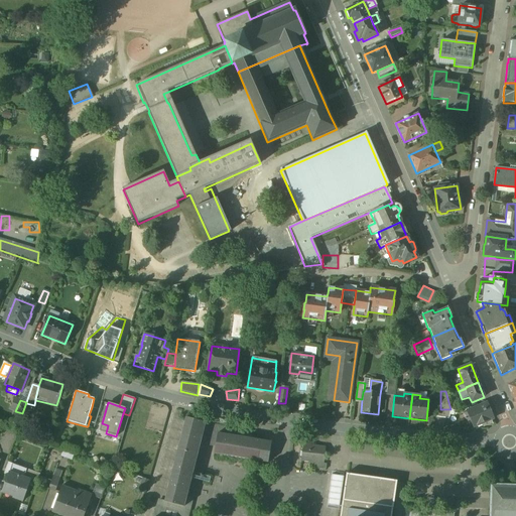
[(485,404),(469,410),(475,425),(481,422),(483,427),(485,426),(490,424),(488,419),(491,418),(485,404)]
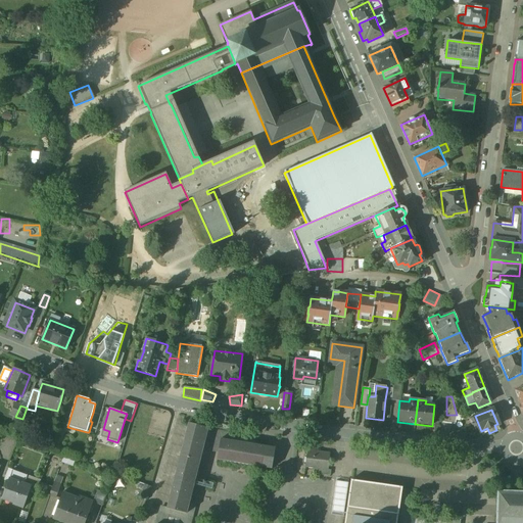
[(100,415),(93,413),(90,421),(92,422),(90,428),(96,430),(100,415)]
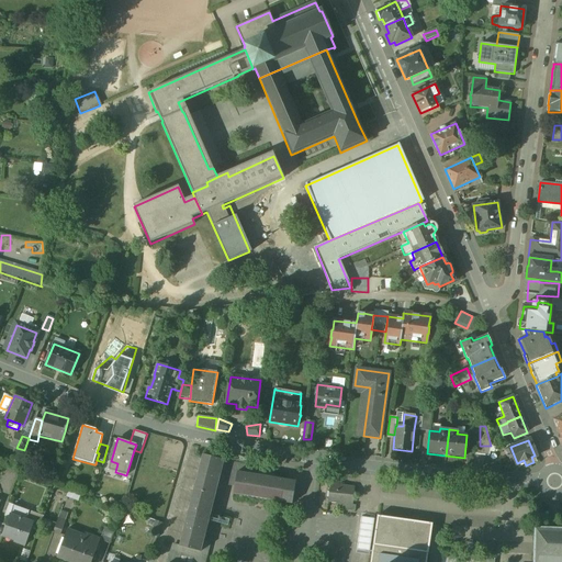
[(176,456),(149,449),(146,458),(143,470),(145,471),(153,473),(169,478),(176,456)]
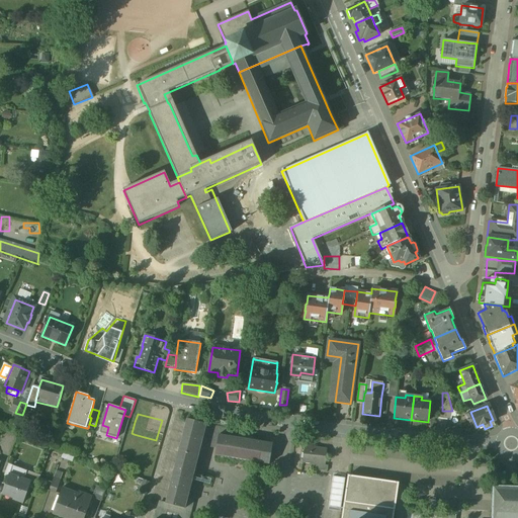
[(218,436),(203,433),(205,425),(186,419),(179,445),(178,451),(177,451),(164,503),(159,502),(153,517),(187,517),(206,446),(216,447),(218,436)]
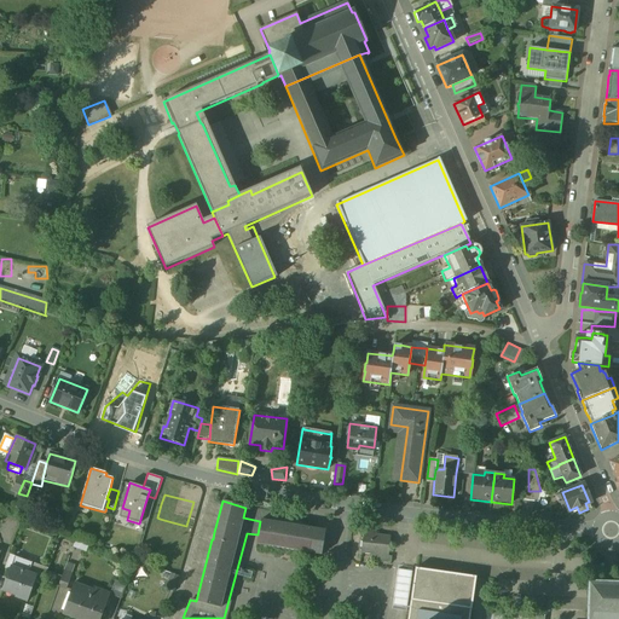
[(161,504),(154,503),(150,516),(157,518),(161,504)]
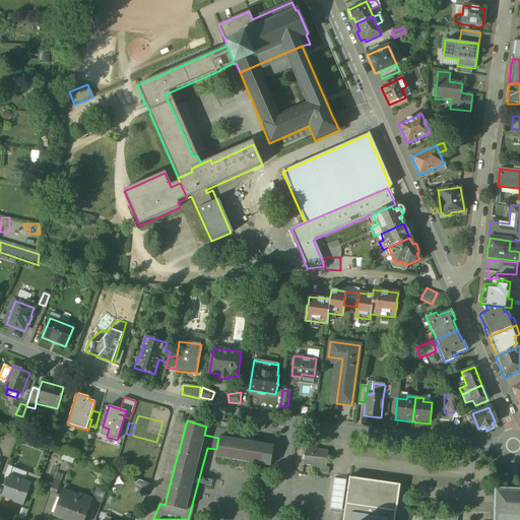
[(225,430),(206,427),(204,435),(218,438),(218,437),(224,438),(225,430)]
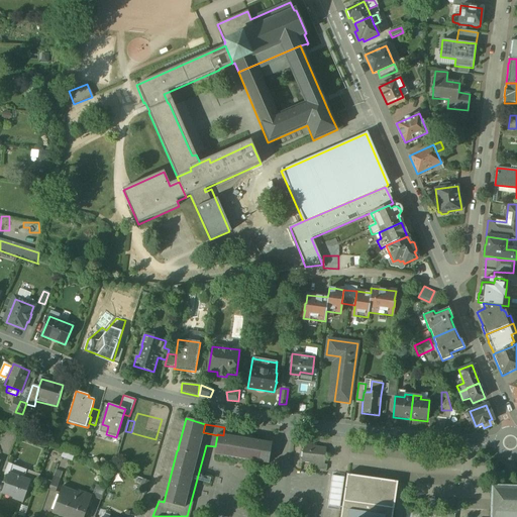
[(223,435),(217,434),(217,435),(215,446),(214,455),(216,455),(216,454),(220,455),(220,456),(268,463),(270,442),(223,435)]
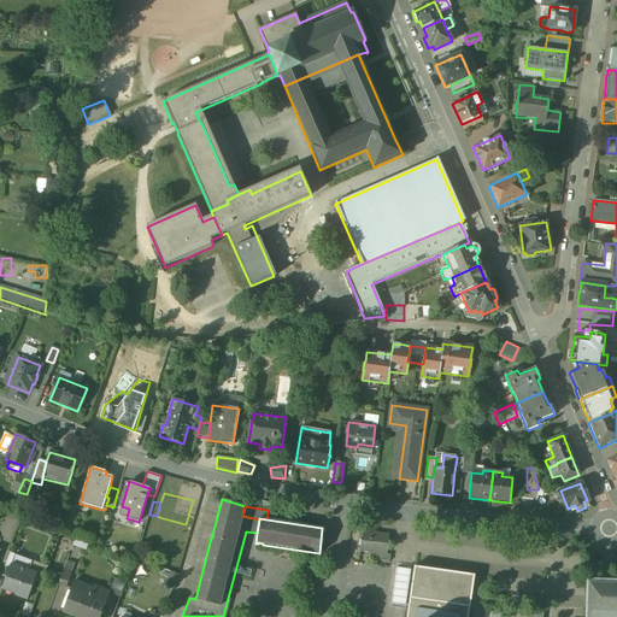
[(376,530),(362,529),(360,540),(359,540),(358,546),(360,546),(359,552),(377,553),(387,554),(389,536),(376,534),(376,530)]
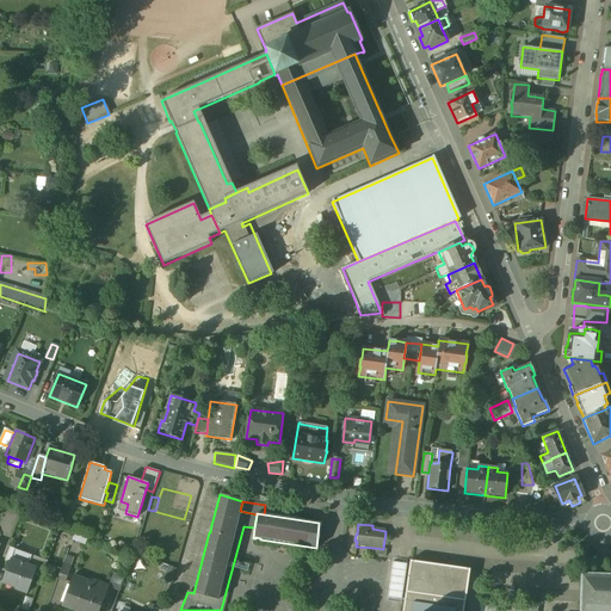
[(31,556),(16,550),(16,549),(14,549),(11,560),(1,584),(4,584),(5,581),(17,585),(16,590),(28,593),(34,575),(42,578),(48,561),(31,555),(31,556)]
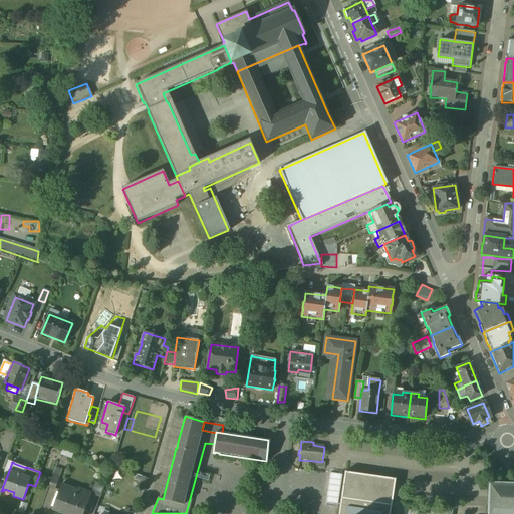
[(395,480),(344,473),(340,498),(391,505),(395,480)]
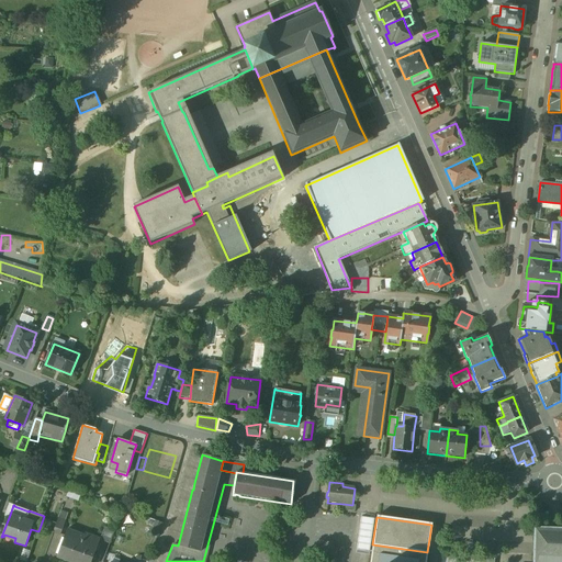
[(58,518),(53,532),(60,536),(66,521),(58,518)]
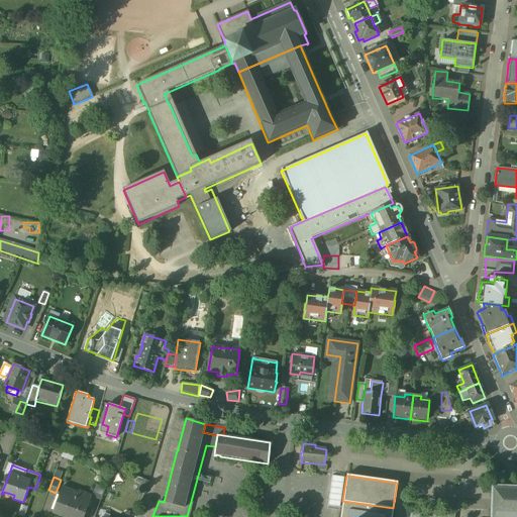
[(149,482),(142,479),(139,492),(145,495),(149,482)]
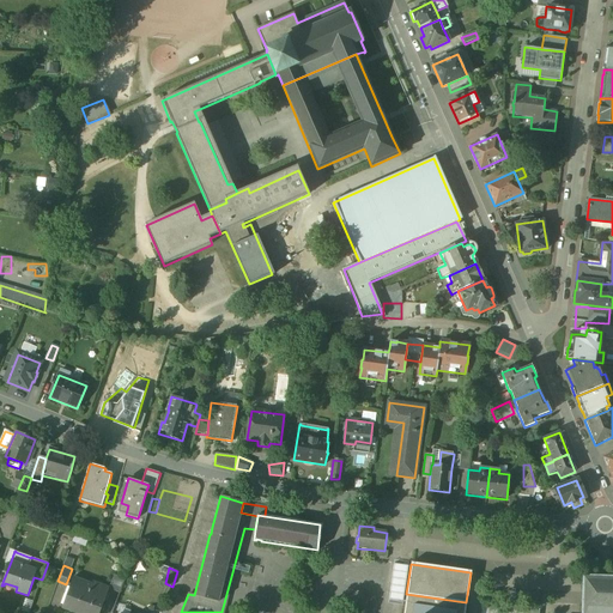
[(121,590),(125,577),(113,575),(109,588),(121,590)]
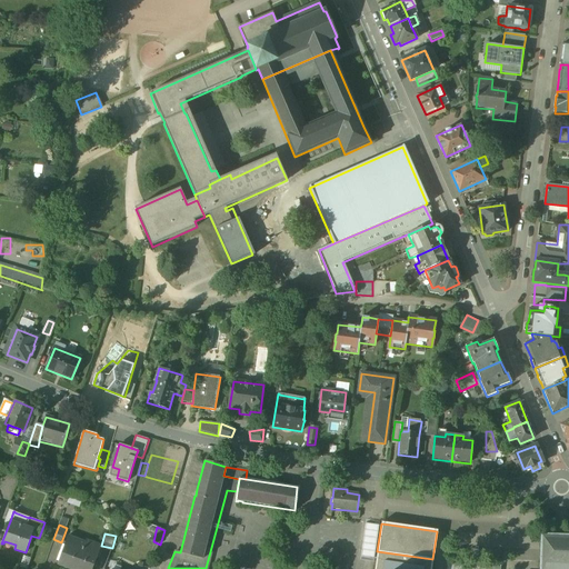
[(568,568),(568,536),(540,536),(539,568),(568,568)]
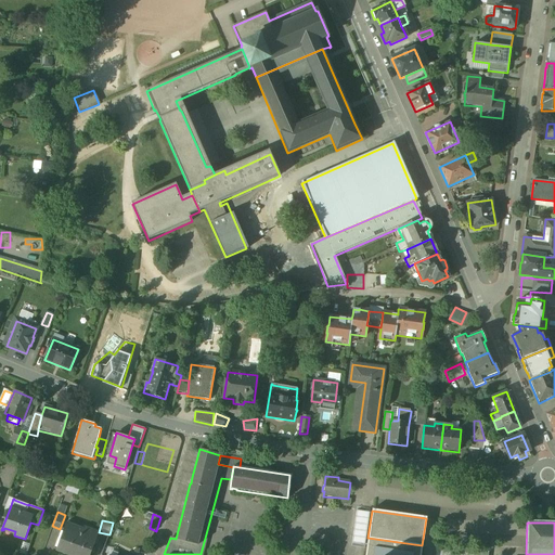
[(80,536),(64,530),(56,551),(67,554),(90,554),(99,533),(84,528),(80,536)]
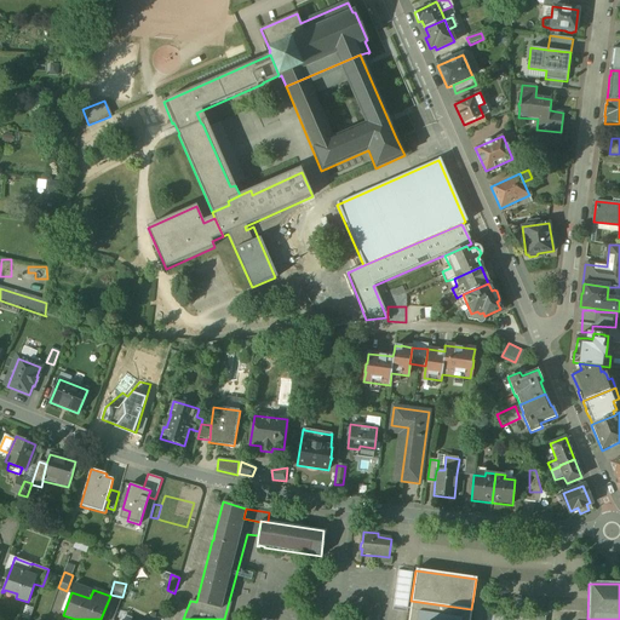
[(469,619),(471,609),(411,601),(408,619),(469,619)]
